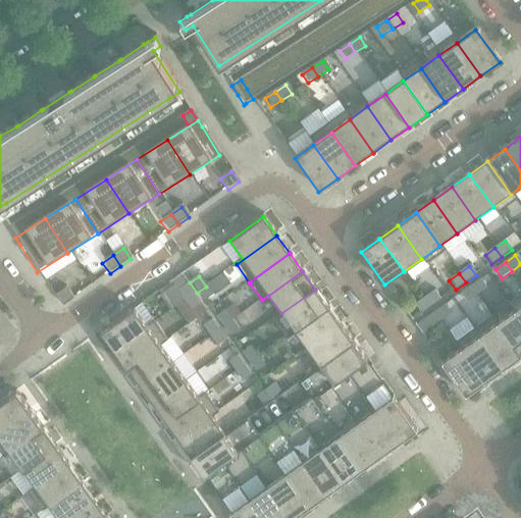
[(479,280),(469,288),(476,297),(485,290),(479,280)]
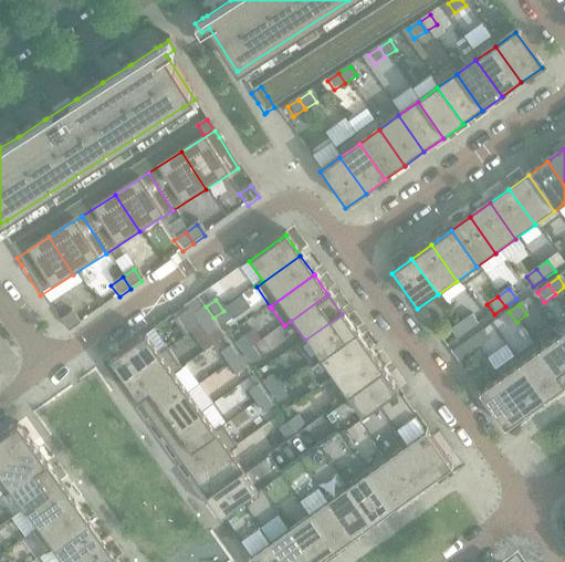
[(199,328),(209,321),(201,310),(192,316),(199,328)]
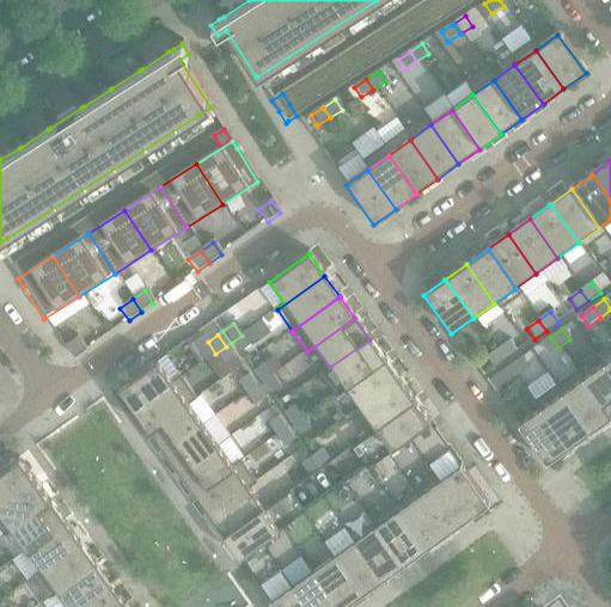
[(242,336),(231,343),(239,354),(250,348),(242,336)]
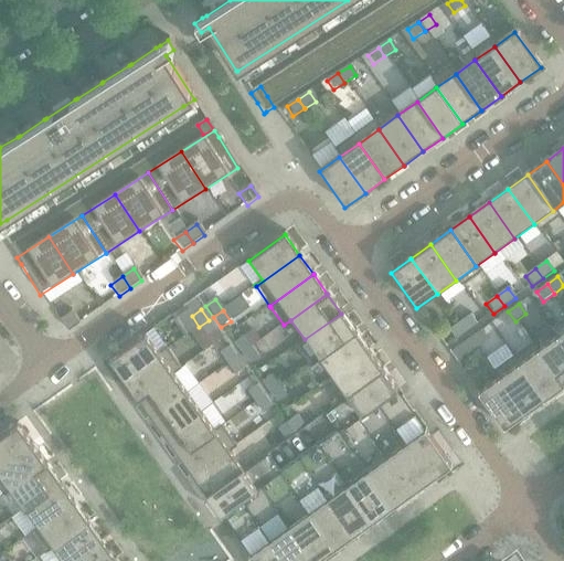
[(508,311),(497,320),(504,329),(515,321),(508,311)]
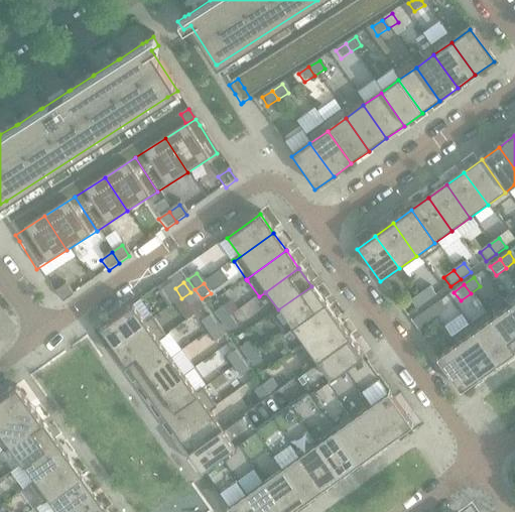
[(72,296),(65,286),(54,293),(61,303),(72,296)]
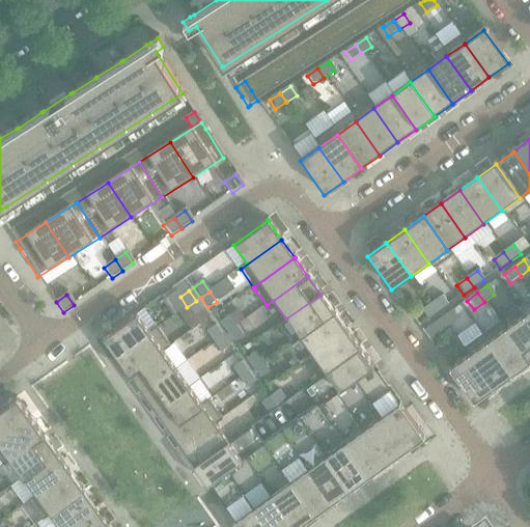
[(333,312),(321,295),(286,319),(300,337),(333,312)]
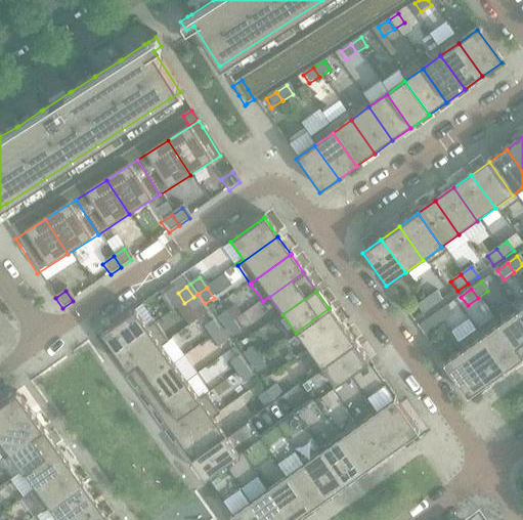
[(435,293),(425,300),(431,309),(441,302),(435,293)]
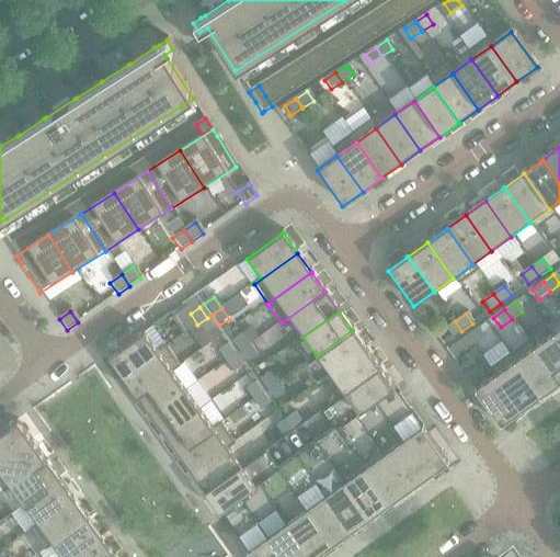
[(207,318),(197,325),(205,336),(215,329),(207,318)]
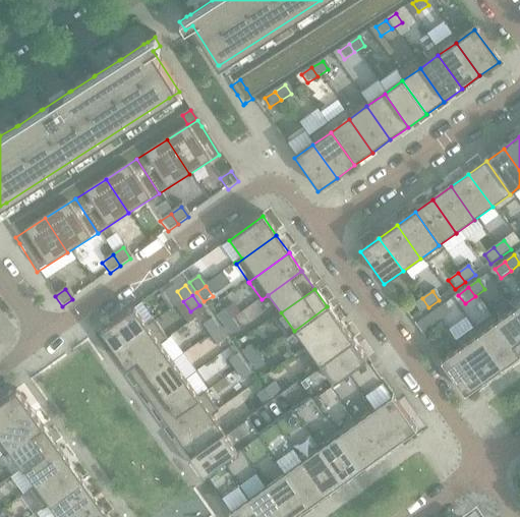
[(422,298),(412,305),(419,314),(428,307),(422,298)]
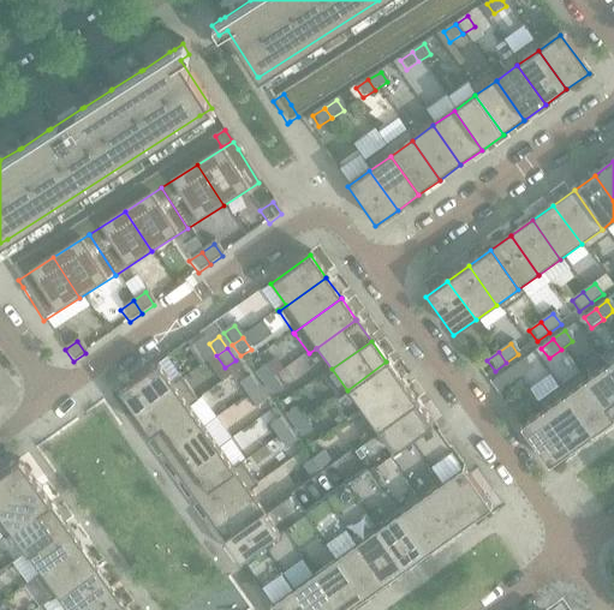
[(530,371),(523,360),(511,370),(518,380),(530,371)]
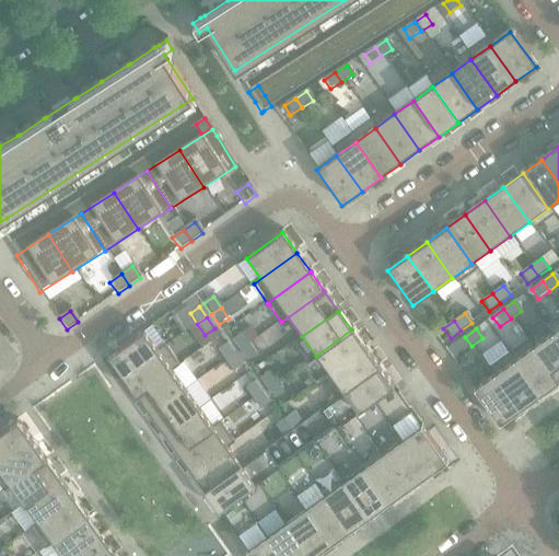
[(329,374),(365,349),(351,329),(316,356),(329,374)]
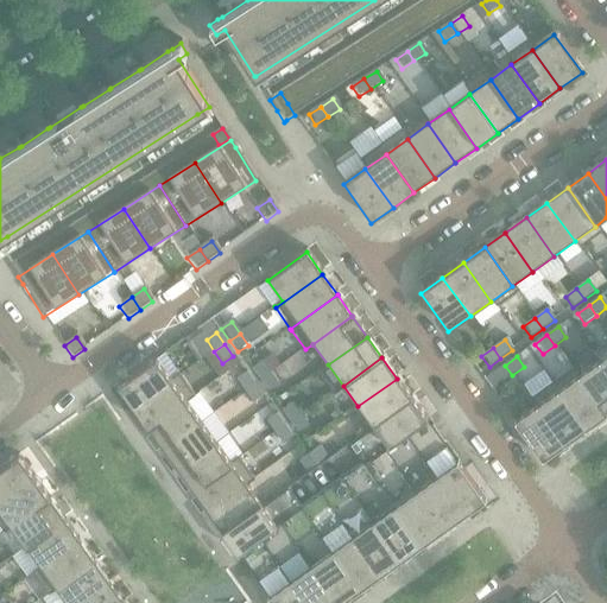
[(178,376),(170,381),(156,361),(117,388),(132,411),(178,376)]
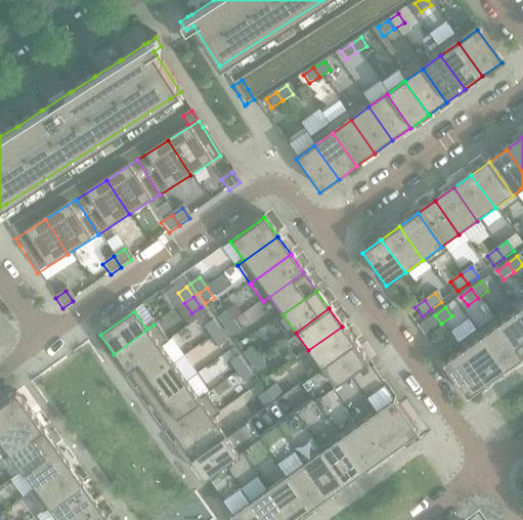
[(232,323),(225,313),(217,319),(224,330),(232,323)]
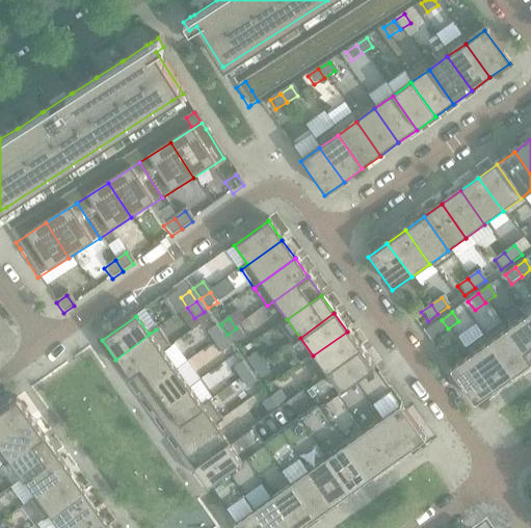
[(530,364),(530,328),(524,318),(505,331),(529,365),(530,364)]
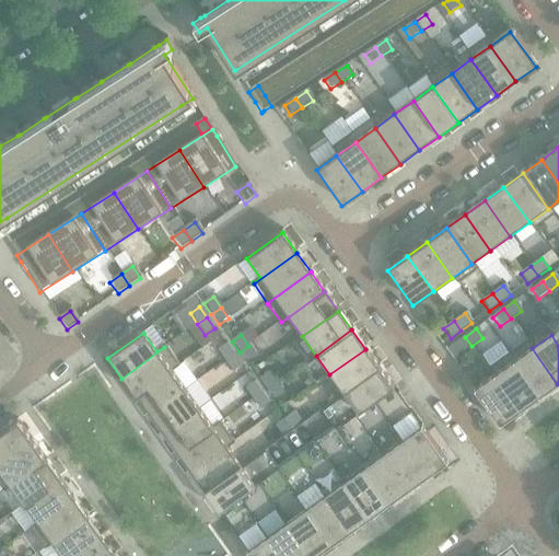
[(465,337),(454,345),(462,355),(472,346),(465,337)]
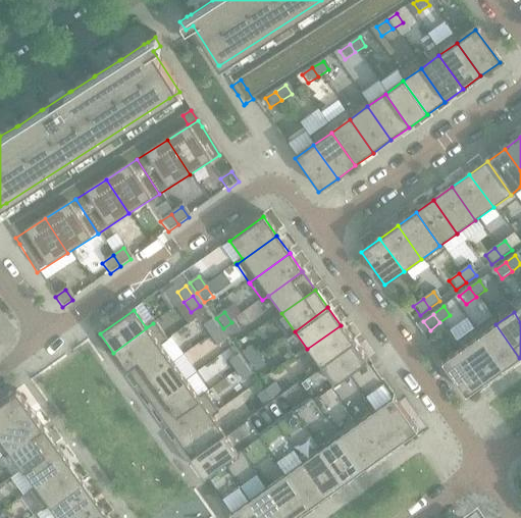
[(218,331),(211,322),(203,327),(210,338),(218,331)]
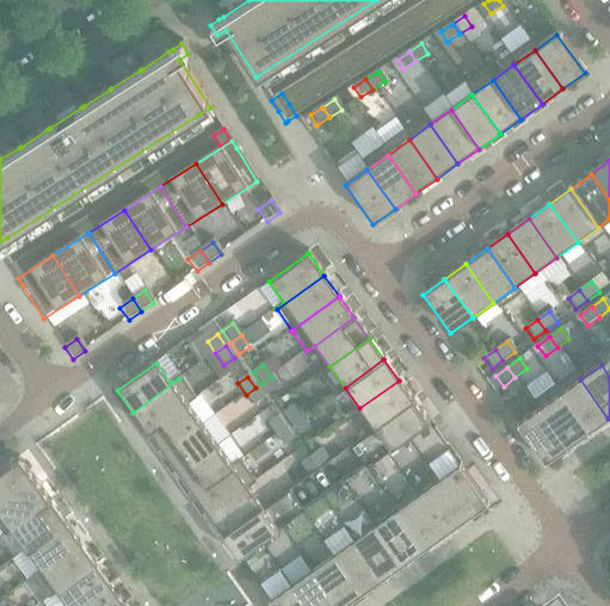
[(279,389),(271,377),(262,384),(270,396),(279,389)]
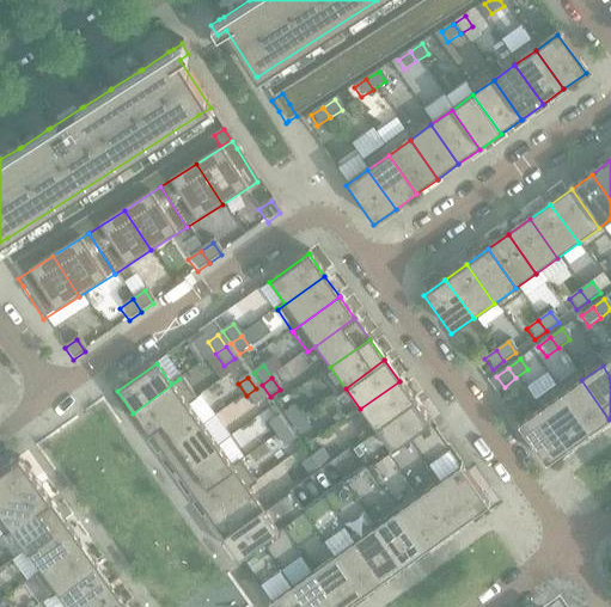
[(195,400),(193,397),(179,379),(133,414),(148,434),(195,400)]
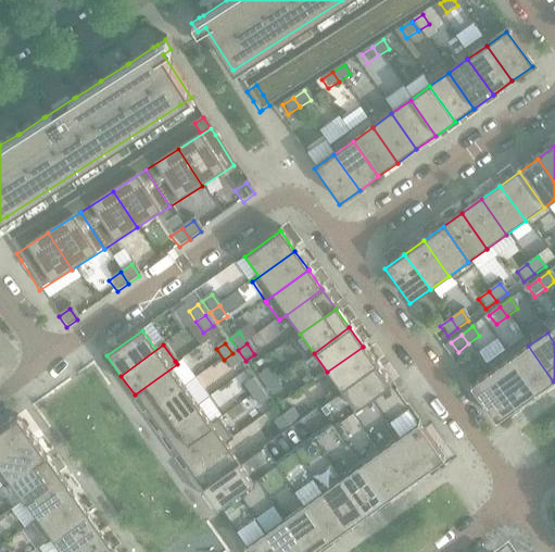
[(553,381),(528,346),(508,360),(534,396),(553,381)]
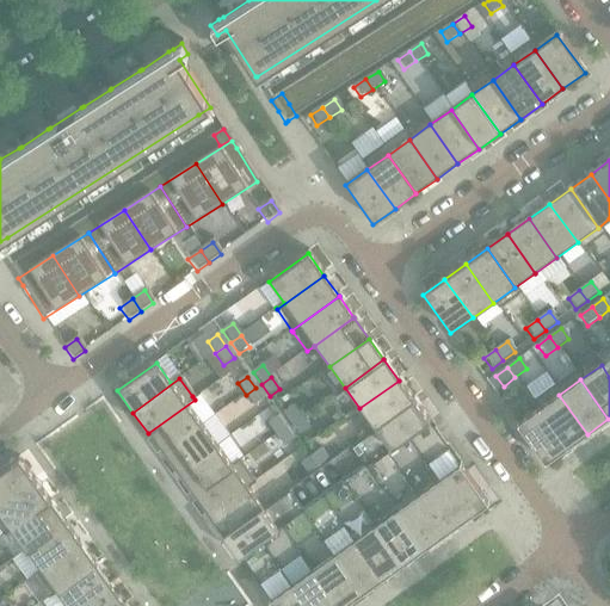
[(375,430),(413,401),(399,381),(359,408),(375,430)]
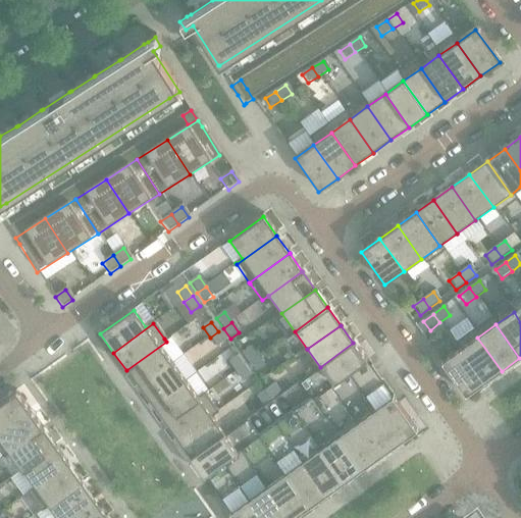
[(225,342),(218,331),(210,338),(217,348),(225,342)]
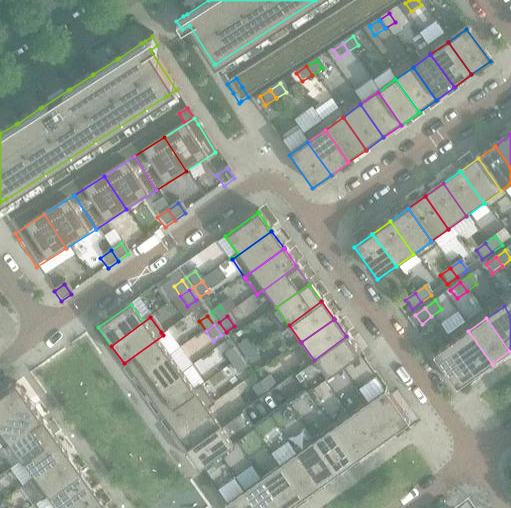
[(492,364),(468,331),(451,344),(474,376),(492,364)]
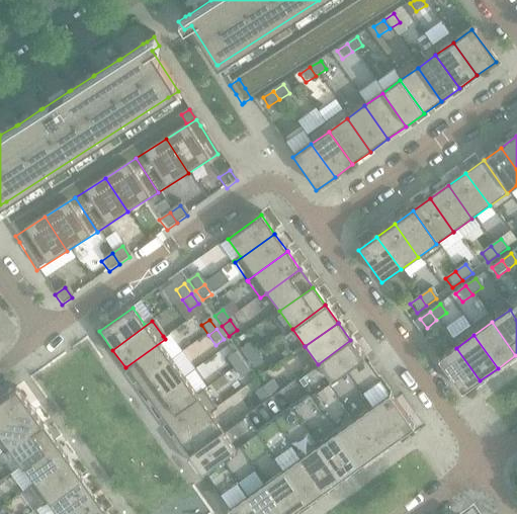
[(159,345),(165,340),(165,339),(125,367),(138,386),(171,361),(159,345)]
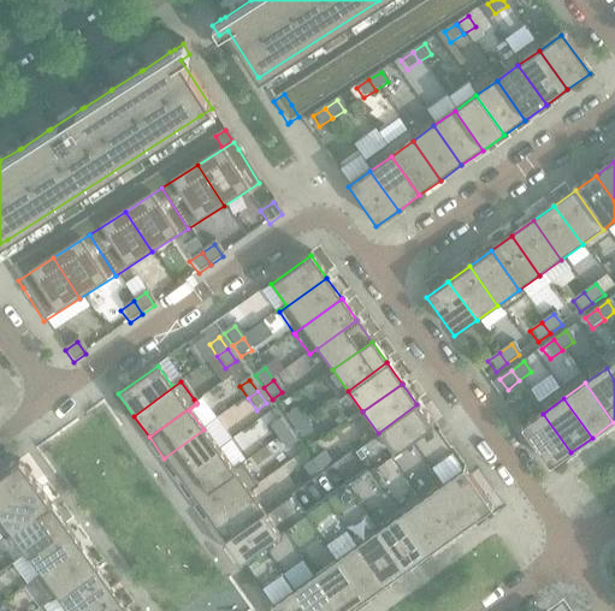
[(433,427),(417,404),(378,433),(378,434),(379,434),(394,456),(433,427)]
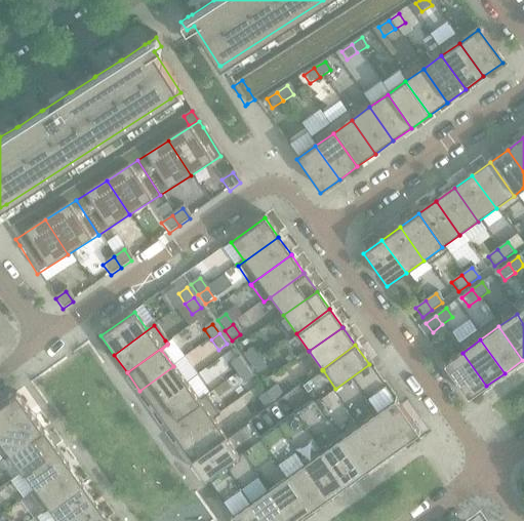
[(258,360),(251,350),(243,356),(250,366),(258,360)]
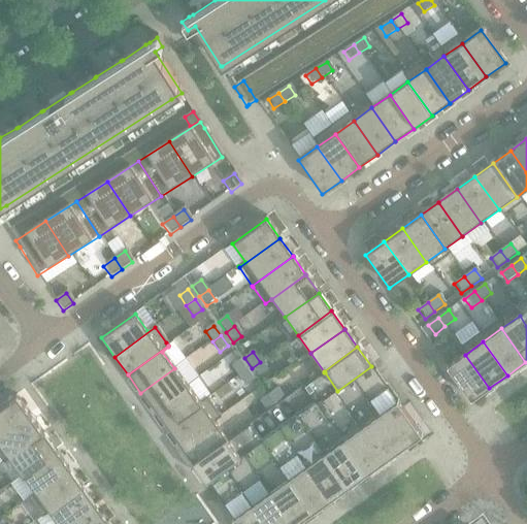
[(489,388),(465,355),(447,368),(470,401),(489,388)]
